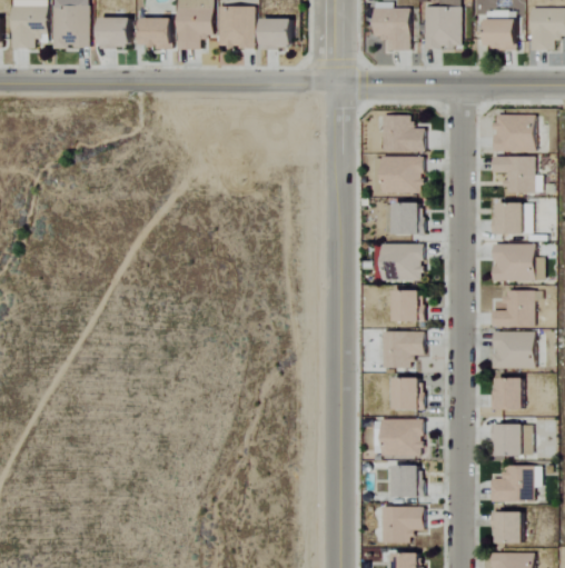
[(48,43),(47,0),(11,0),(12,50),(36,49),(36,43),(48,43)]
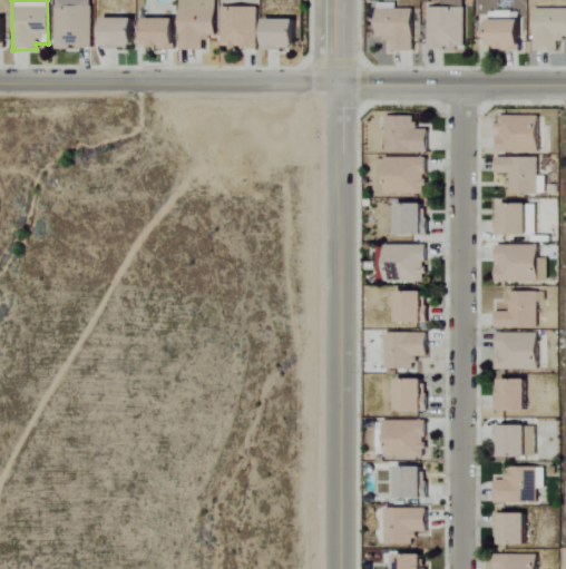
[(52,0),(54,49),(89,48),(88,0),(52,0)]
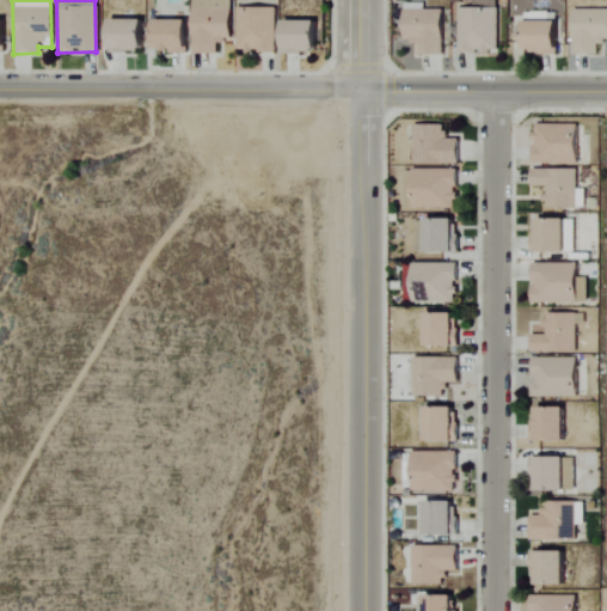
[(190,0),(190,54),(215,54),(215,41),(230,41),(230,0),(190,0)]
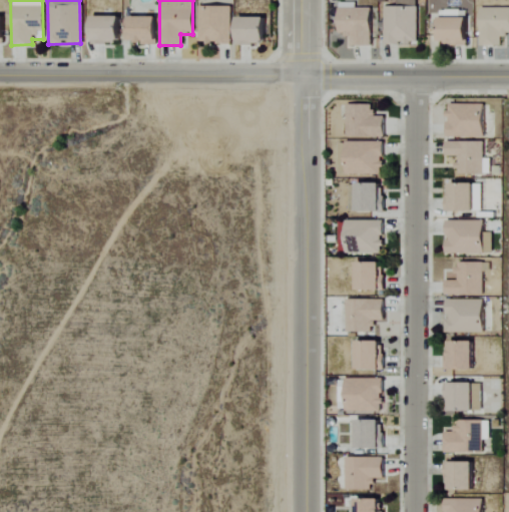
[(382,6),(382,44),(415,44),(415,0),(394,0),(395,7),(382,6)]
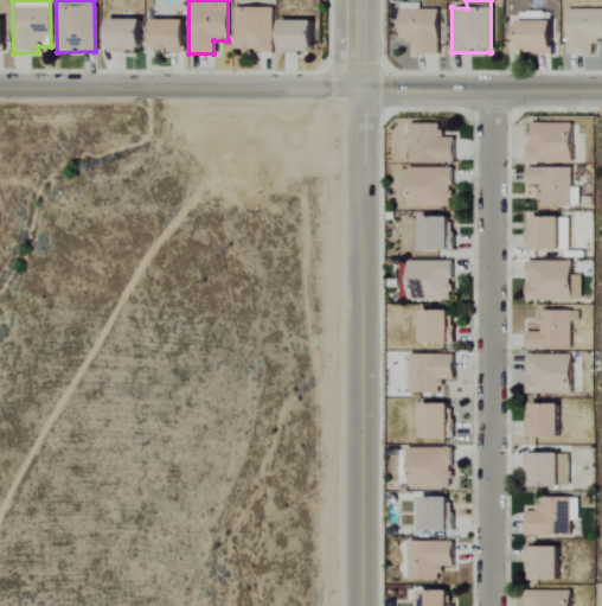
[(418,2),(398,4),(399,42),(411,42),(412,56),(437,55),(436,10),(418,10),(418,2)]
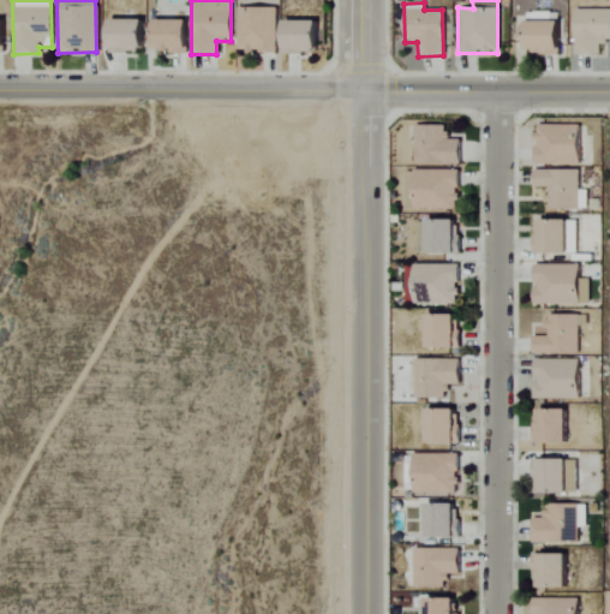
[(276,9),(235,7),(235,52),(275,53),(276,9)]
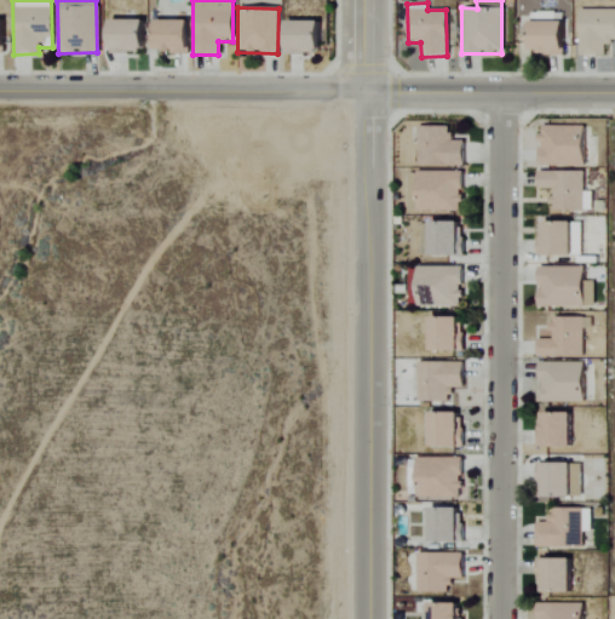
[(578,56),(603,56),(604,41),(614,41),(614,9),(579,9),(578,56)]
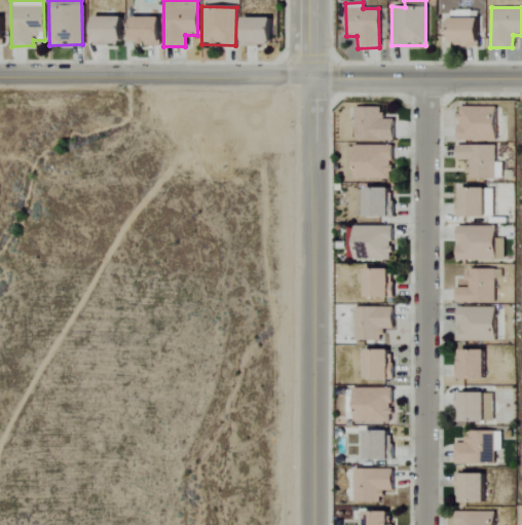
[(479,19),(469,19),(469,10),(449,10),(449,45),(478,46),(479,19)]
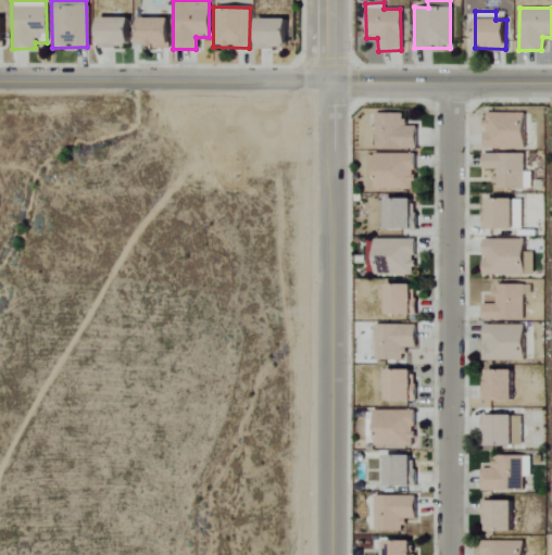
[(99,48),(129,47),(128,17),(98,19),(99,48)]
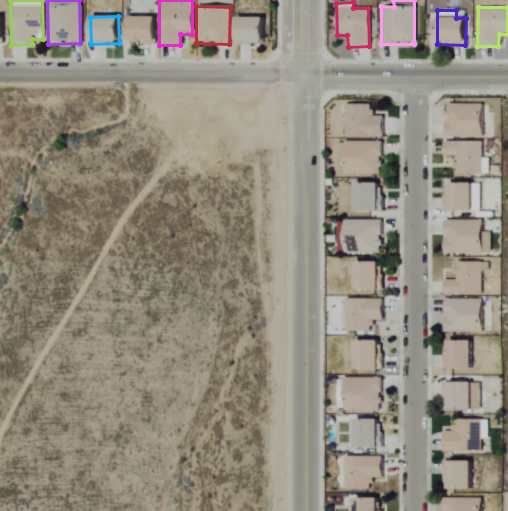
[(156,17),(128,17),(127,43),(155,44),(156,17)]
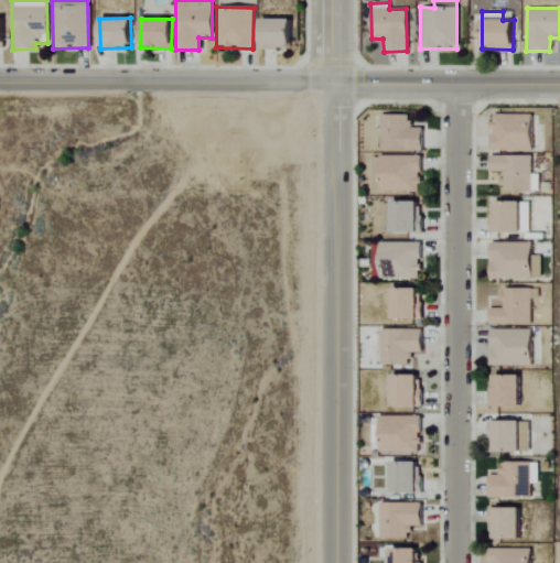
[(260,47),(291,49),(291,20),(260,19),(260,47)]
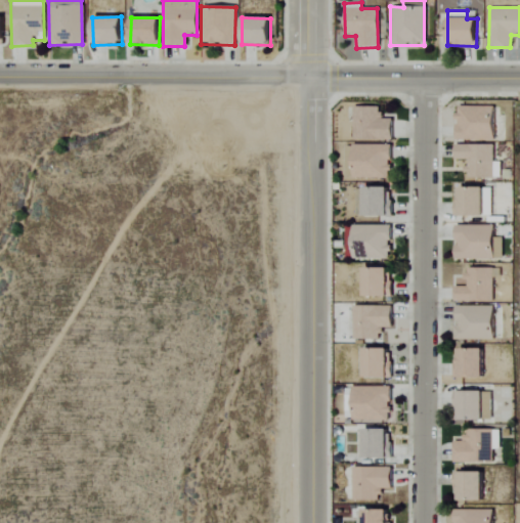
[(494,106),(456,104),(455,138),(493,139),(494,106)]
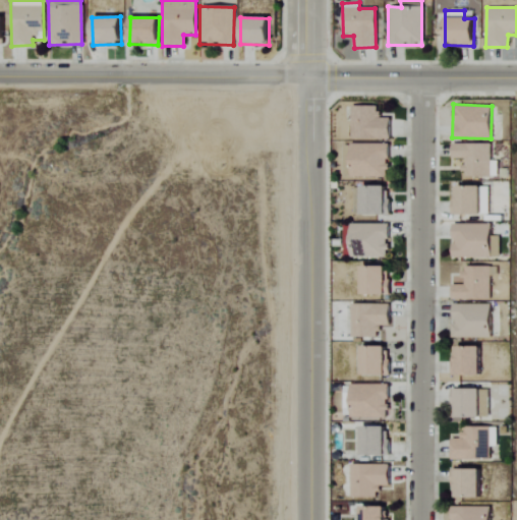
[(378,105),(349,105),(350,138),(390,137),(389,117),(378,117),(378,105)]
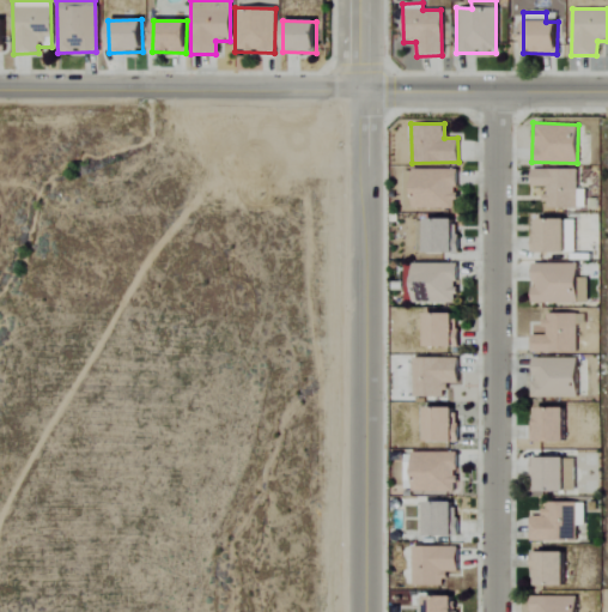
[(402,169),(402,207),(456,207),(456,168),(402,169)]
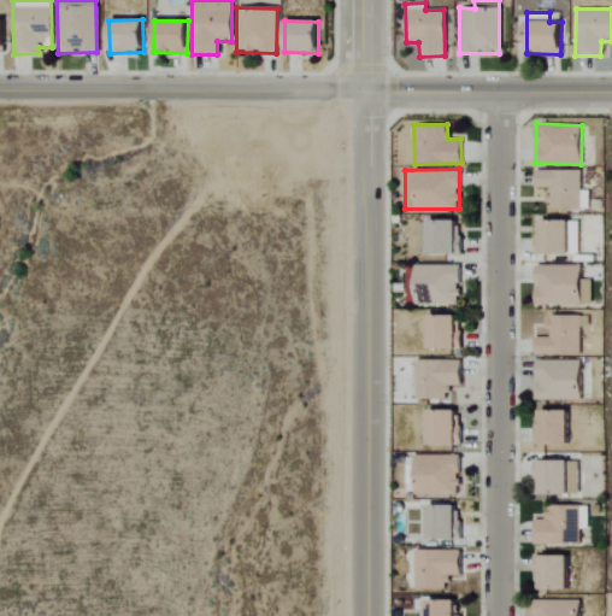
[(534,187),(546,187),(547,209),(578,209),(578,169),(534,170),(534,187)]
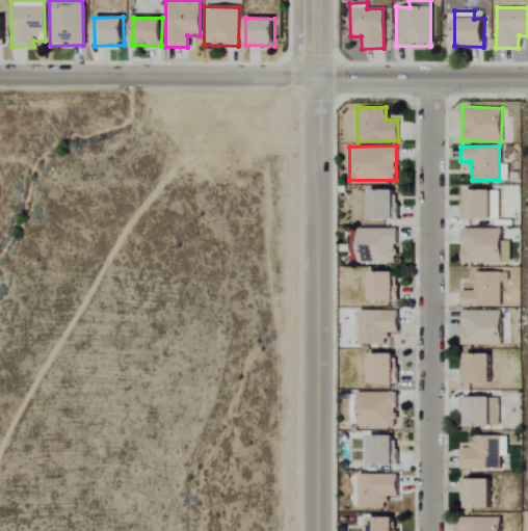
[(490,189),(466,188),(466,202),(462,202),(460,217),(490,218),(490,189)]
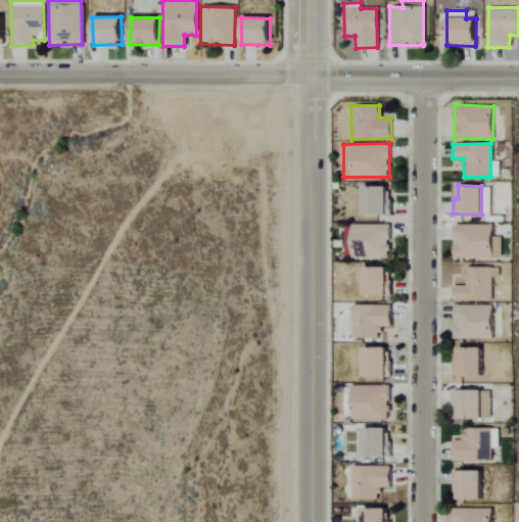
[(354,214),(389,214),(389,186),(354,186),(354,214)]
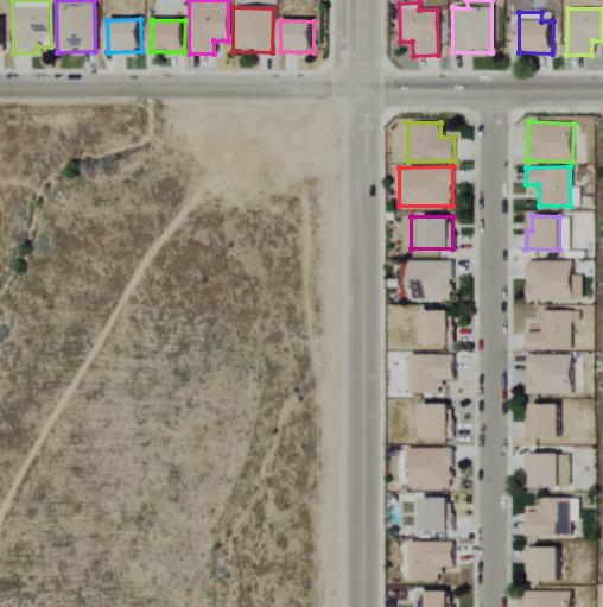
[(527,299),(581,299),(581,274),(572,274),(572,260),(527,260),(527,299)]
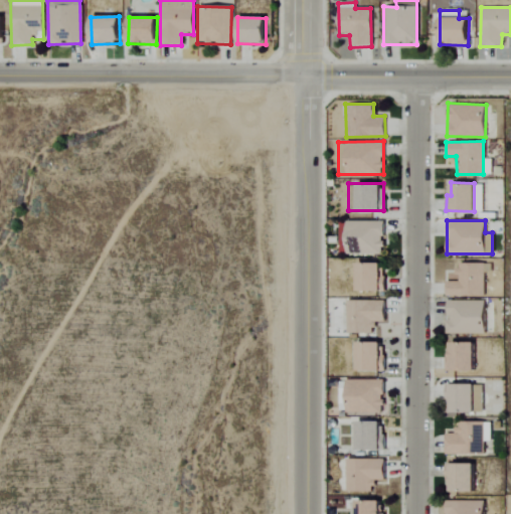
[(382,291),(382,262),(357,262),(356,290),(382,291)]
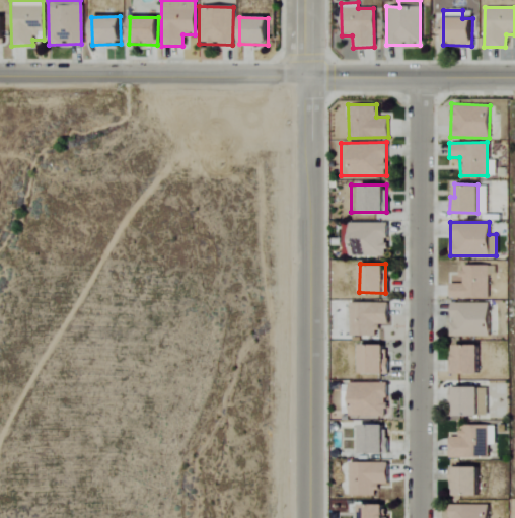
[(487,298),(488,265),(460,264),(459,283),(448,283),(448,297),(487,298)]
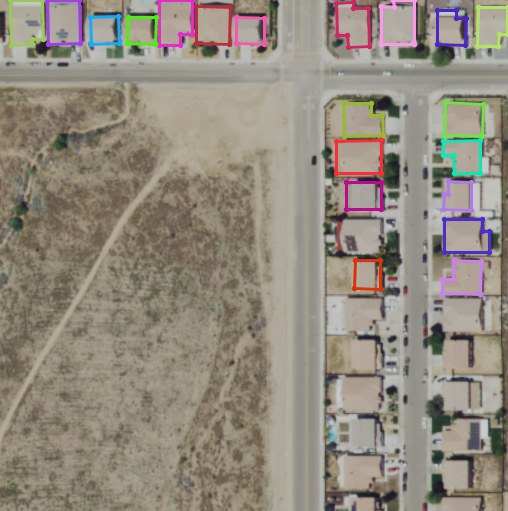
[(344,297),(343,330),(370,331),(371,319),(382,319),(382,298),(344,297)]
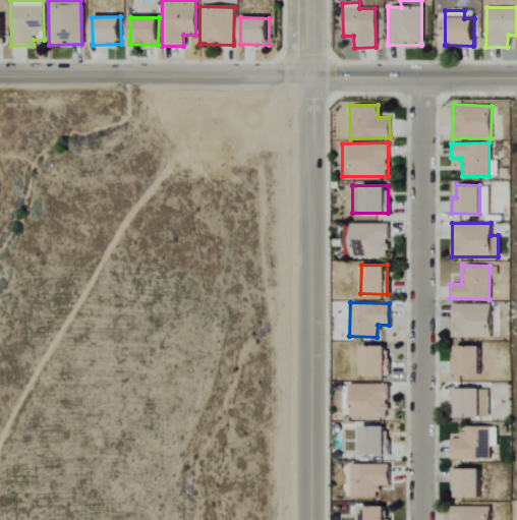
[(491,303),(452,304),(452,324),(450,324),(450,338),(492,337),(491,303)]
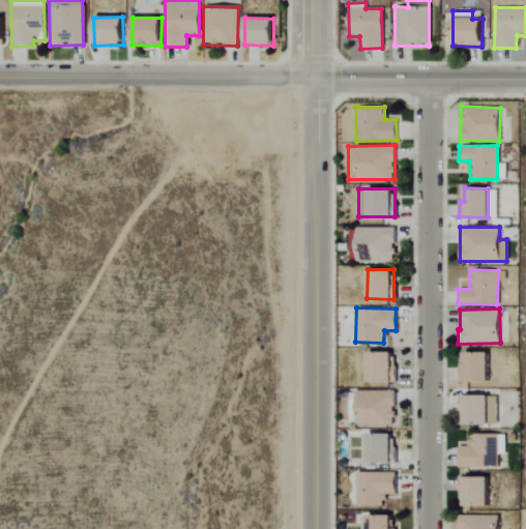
[(395,380),(393,351),(367,351),(368,381),(395,380)]
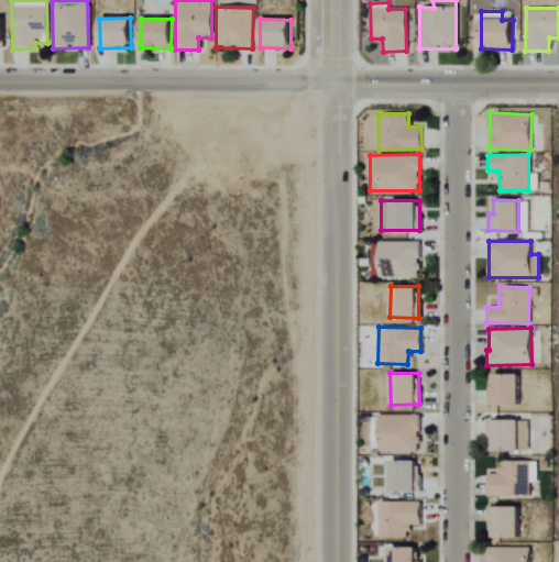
[(489,405),(518,404),(517,373),(488,374),(489,405)]
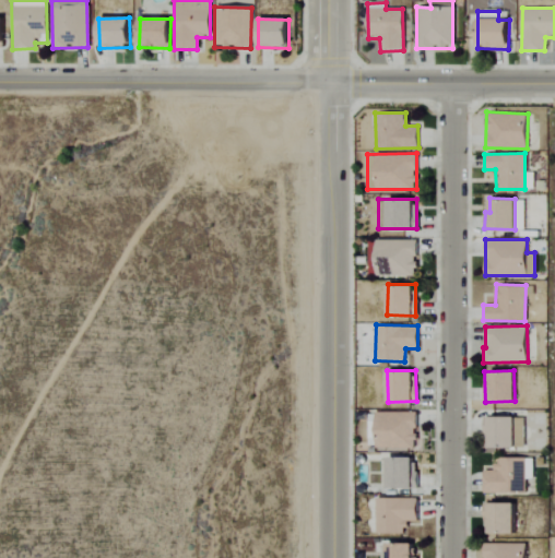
[(416,412),(376,411),(375,447),(415,448),(416,412)]
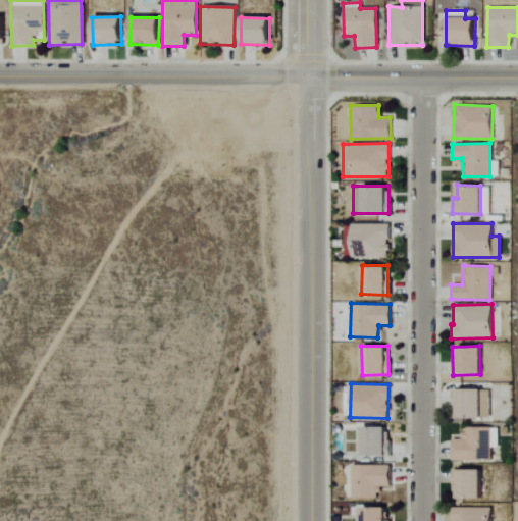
[(487,417),(487,389),(452,388),(452,417),(487,417)]
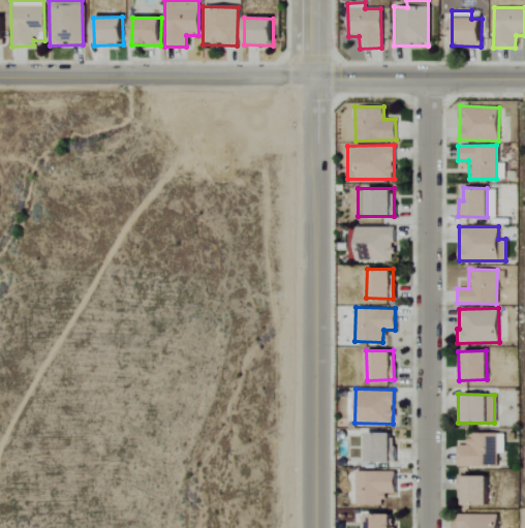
[(366,432),(367,462),(394,461),(393,432),(366,432)]
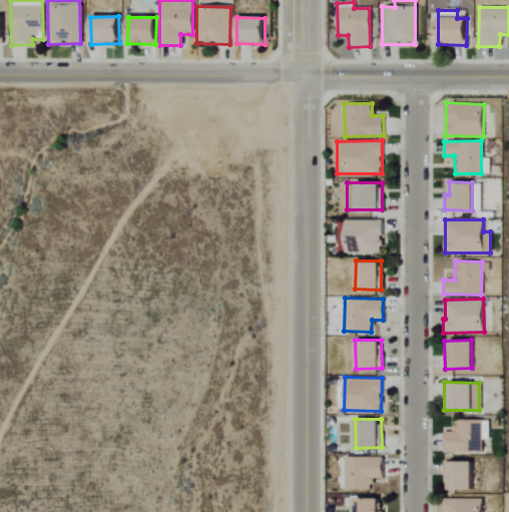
[(480,419),(453,420),(454,431),(443,431),(443,452),(480,451),(480,419)]
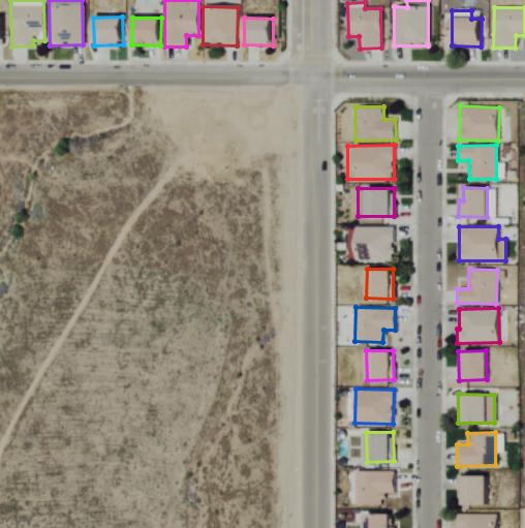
[(395,471),(356,470),(354,504),(380,505),(380,494),(394,494),(395,471)]
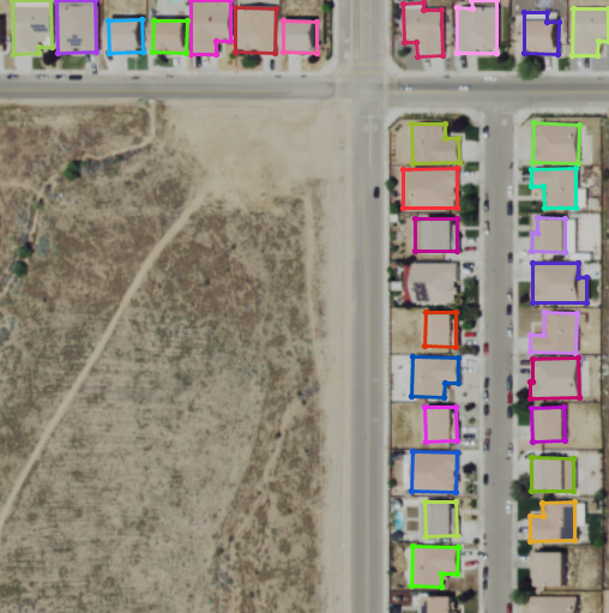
[(565,586),(566,552),(531,551),(530,586),(565,586)]
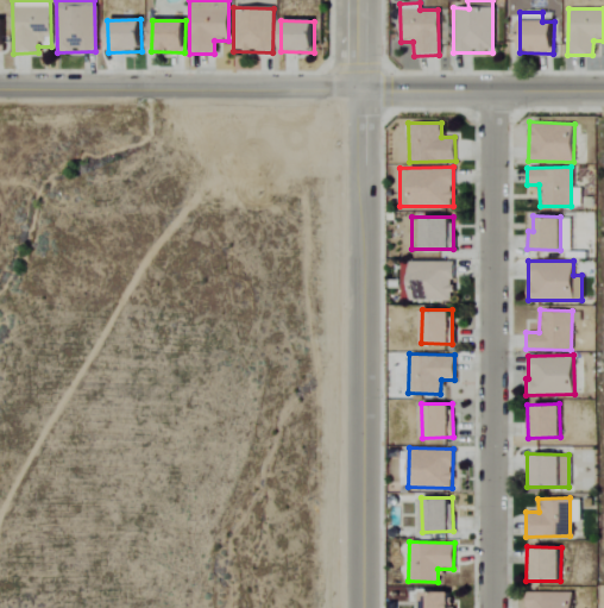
[(452,607),(453,591),(421,590),(421,607),(452,607)]
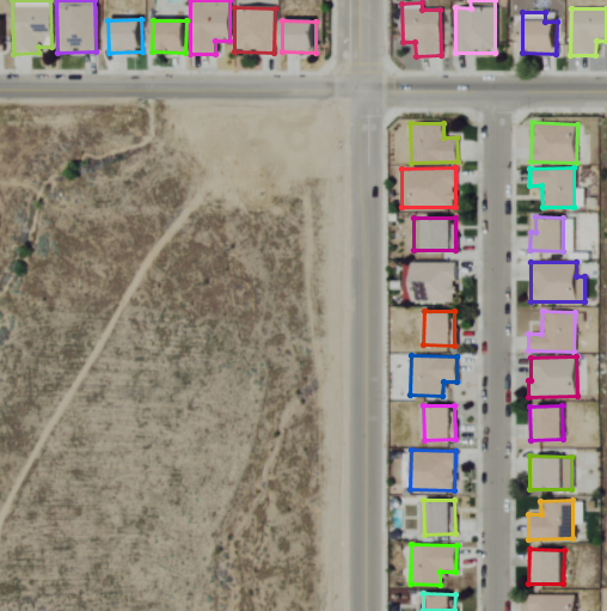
[(529,610),(575,610),(575,594),(529,594),(529,610)]
